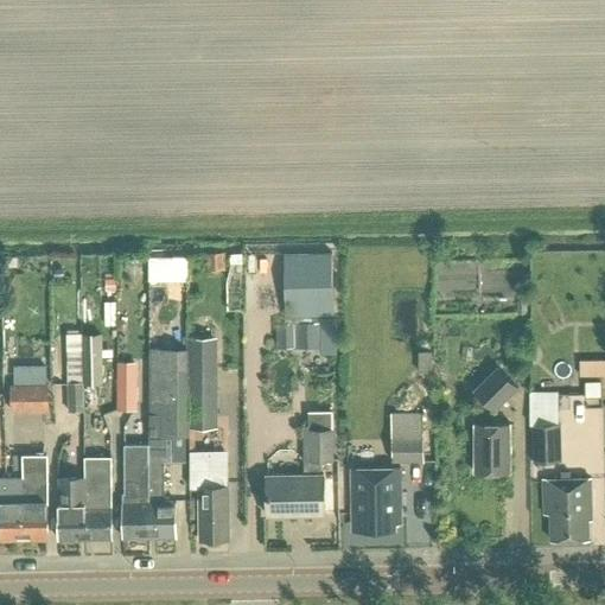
[(285,314),(335,314),(335,252),(285,252),(285,314)]
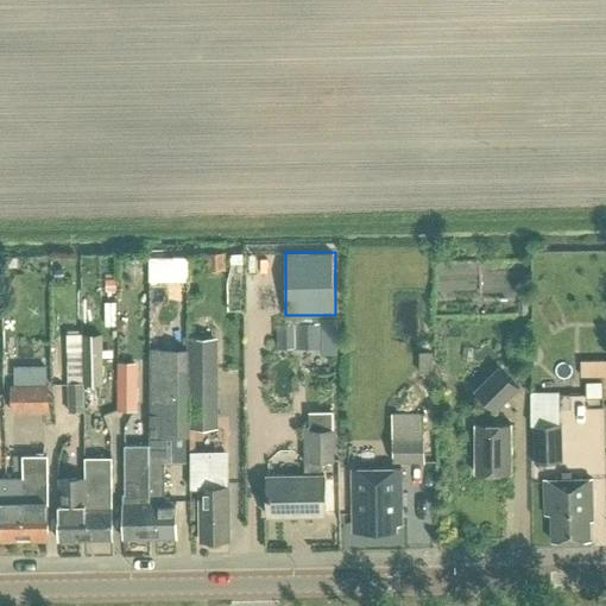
[(149,282),(189,282),(189,257),(149,256),(149,282)]
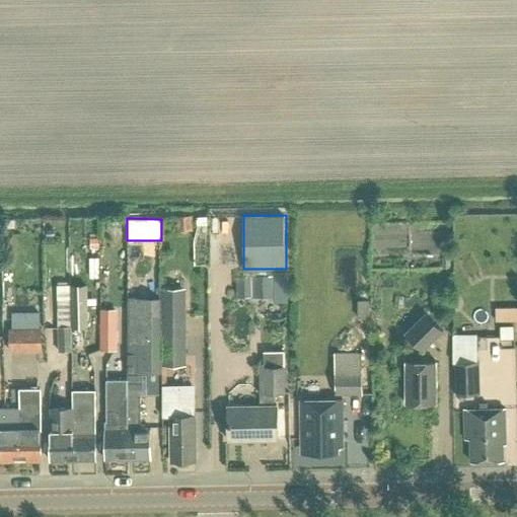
[(289,301),(288,272),(273,273),(274,302),(289,301)]
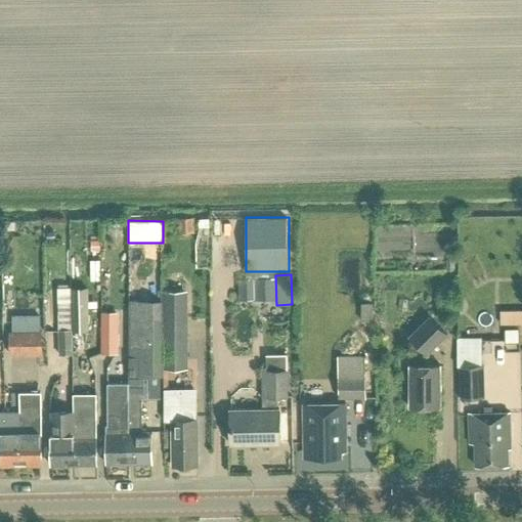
[(237,299),(274,300),(274,277),(238,276),(237,299)]
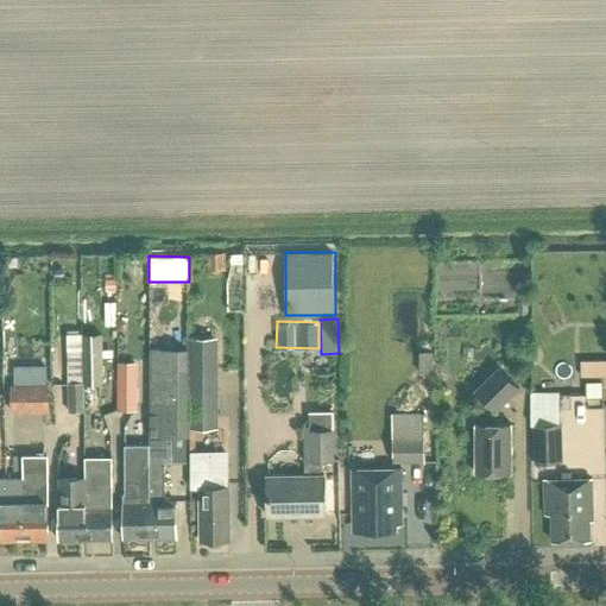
[(64,335),(65,412),(81,412),(80,335),(64,335)]
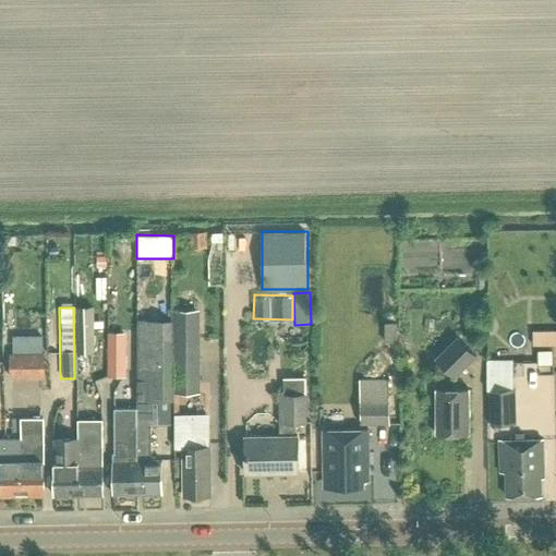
[(197,311),(171,311),(171,346),(171,395),(197,395),(197,311)]
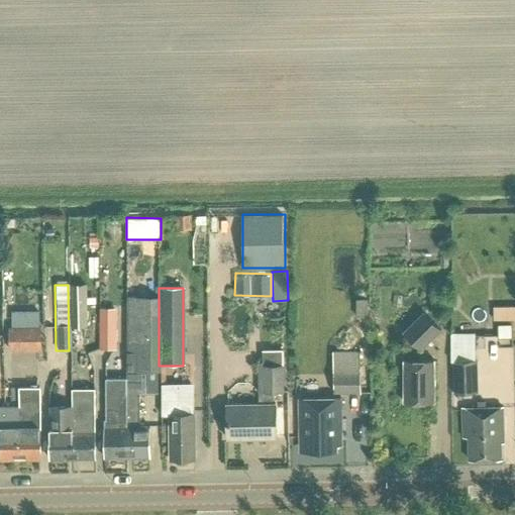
[(125,414),(125,415),(125,457),(148,457),(147,427),(138,427),(137,394),(143,394),(143,373),(159,372),(159,366),(159,320),(144,319),(144,301),(126,301),(126,319),(125,319),(125,413),(125,414)]
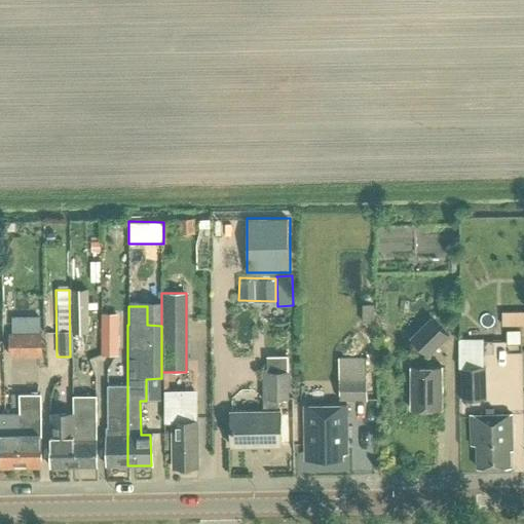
[(523,310),(500,311),(500,325),(523,325),(523,310)]
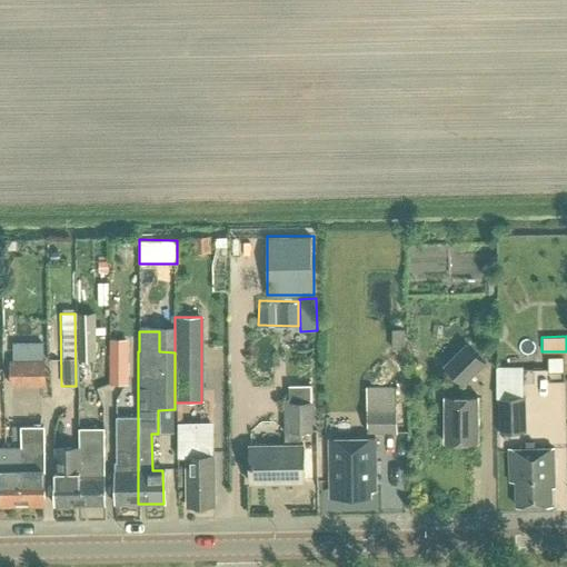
[(126,340),(107,341),(108,386),(127,385),(126,340)]
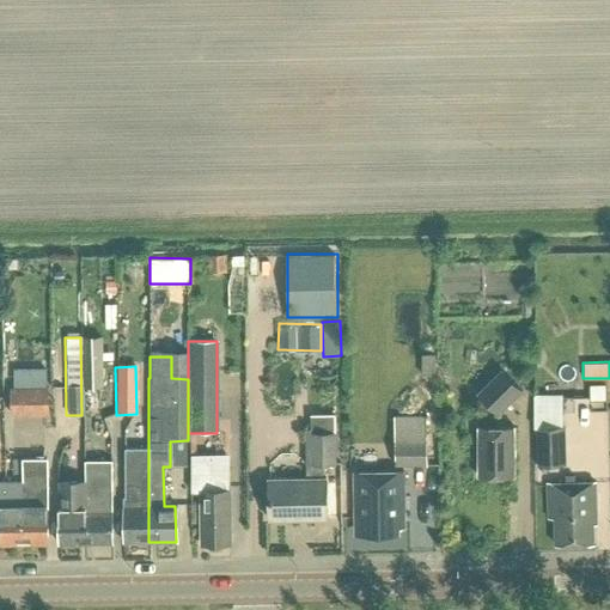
[(499,371),(475,396),(496,418),(520,392),(499,371)]
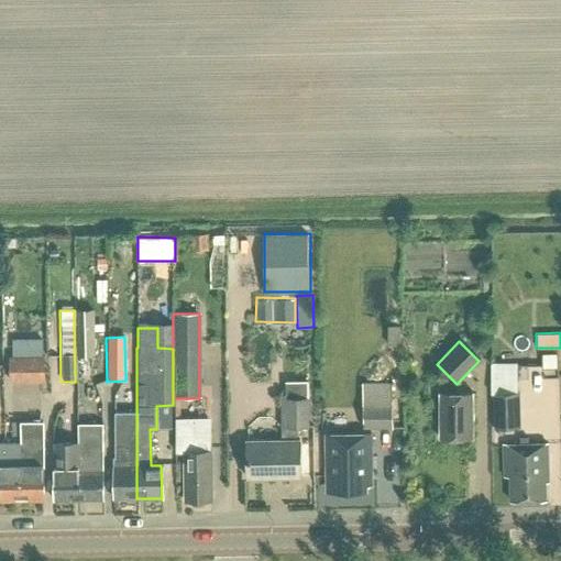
[(8,383),(43,383),(43,358),(8,358),(8,383)]
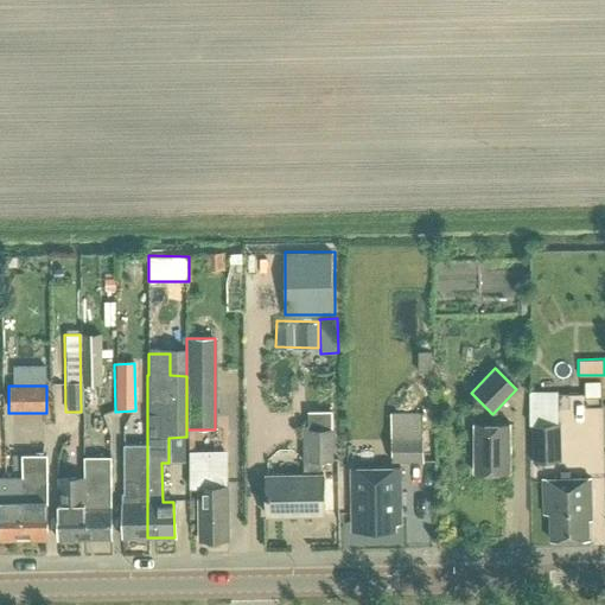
[(556,393),(529,394),(532,463),(559,462),(556,393)]
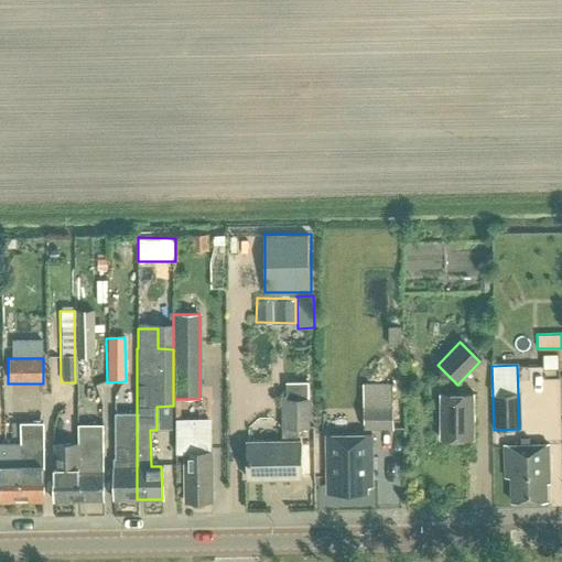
[(300,479),(299,451),(299,442),(295,442),(295,429),(307,428),(306,384),(284,384),(285,428),(280,429),(280,442),(246,443),(246,481),(300,479)]
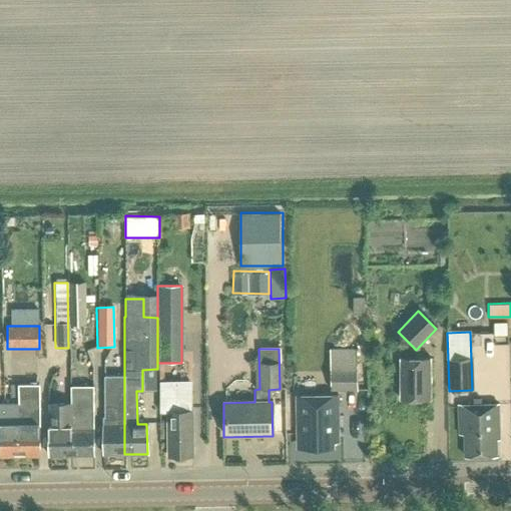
[(329,350),(330,391),(356,391),(355,349),(329,350)]
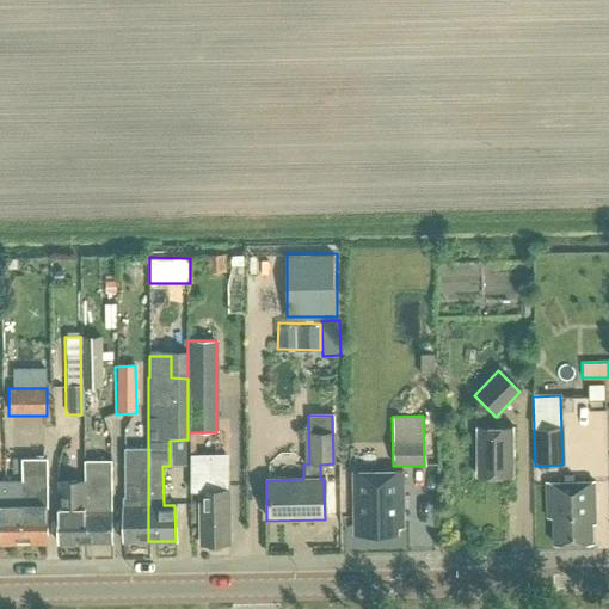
[(475,477),(512,477),(512,428),(475,428),(475,477)]
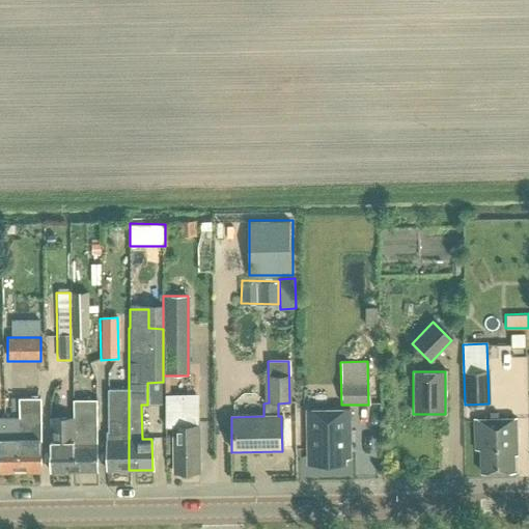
[(197,425),(197,424),(197,411),(194,411),(194,395),(164,395),(165,427),(172,427),(173,473),(198,473),(198,425),(197,425)]
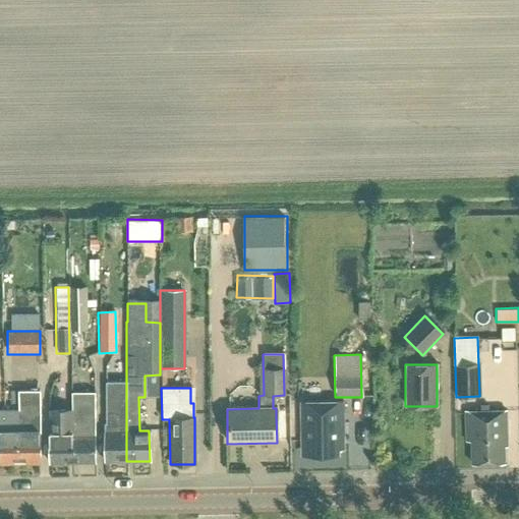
[(38,420),(39,420),(38,391),(17,392),(17,407),(18,407),(19,464),(40,464),(39,431),(38,431),(38,420)]
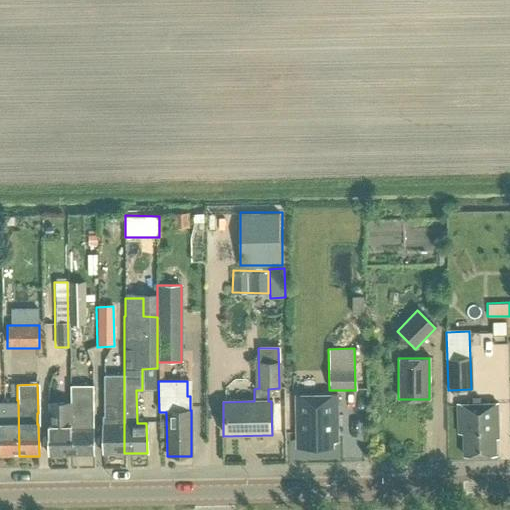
[(70,403),(69,403),(69,416),(70,456),(93,455),(92,386),(70,386),(70,403)]
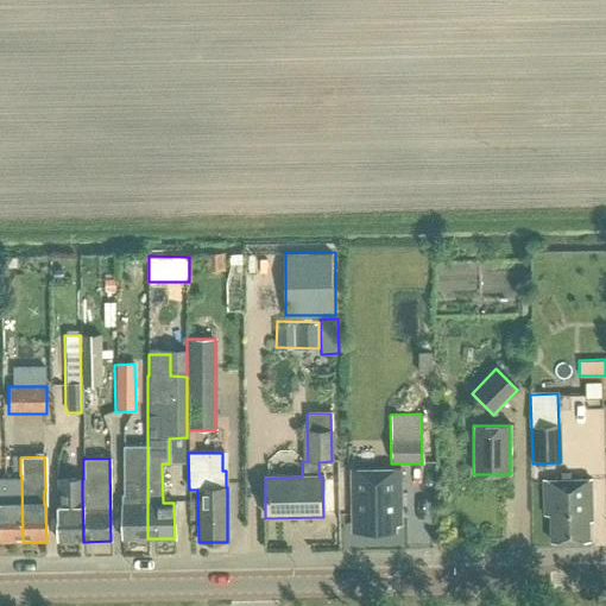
[(399,469),(349,471),(351,518),(355,518),(357,547),(393,545),(393,525),(401,525),(399,469)]
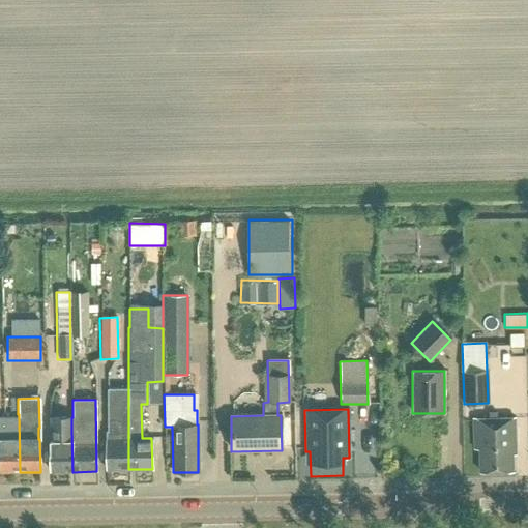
[(0,473),(20,472),(19,414),(18,414),(18,418),(0,418),(0,473)]
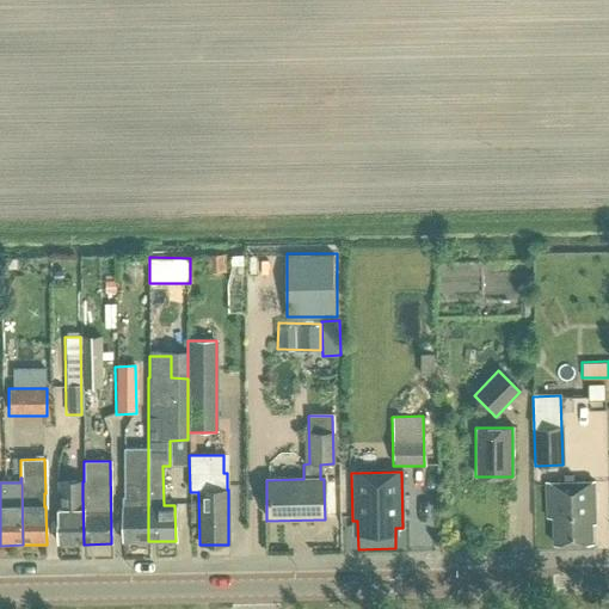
[(82,481),(56,481),(56,509),(57,545),(84,545),(82,497),(82,481)]
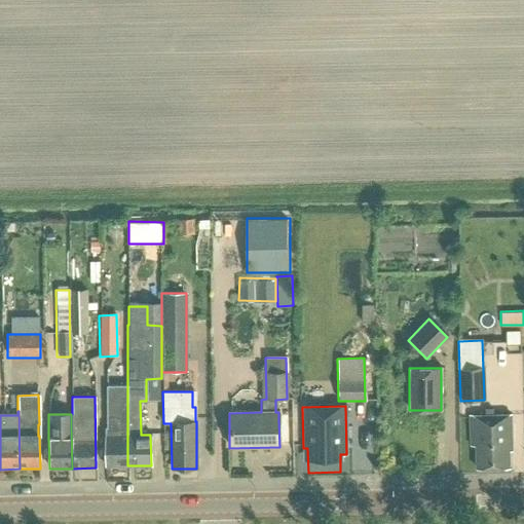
[(511,444),(510,420),(510,415),(469,416),(470,446),(475,446),(475,469),(508,468),(508,444),(511,444)]
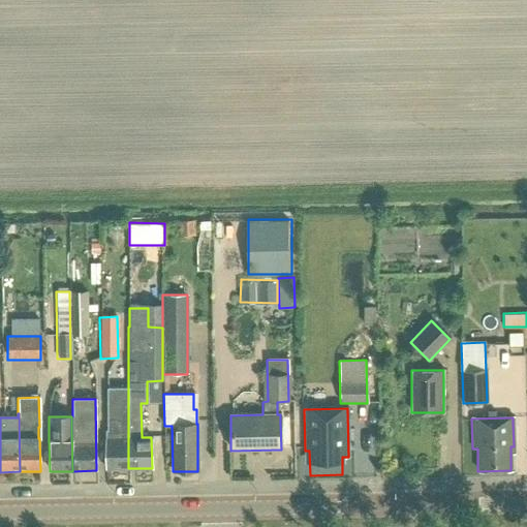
[(104,468),(128,468),(128,425),(125,425),(125,427),(111,427),(111,438),(104,438),(104,468)]
